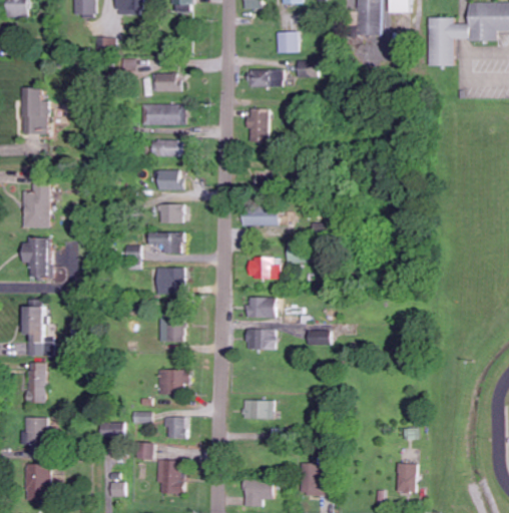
[(4,0),(4,15),(23,16),(23,0),(4,0)]
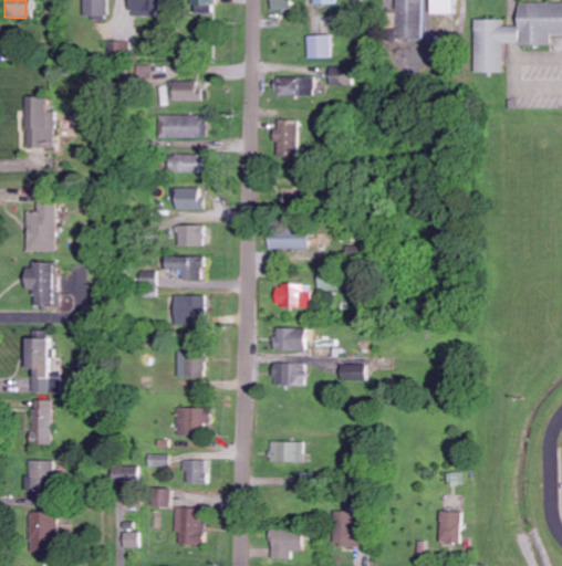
[(104,0),(82,0),(83,17),(105,16),(104,0)]
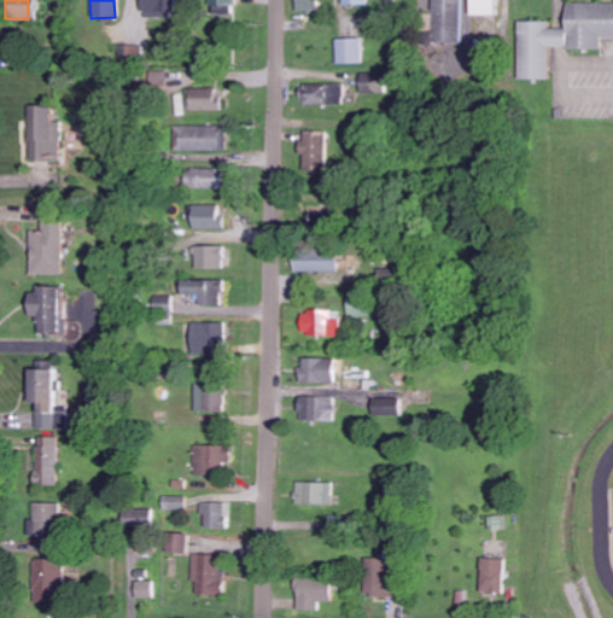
[(171,0),(136,0),(138,15),(173,15),(171,0)]
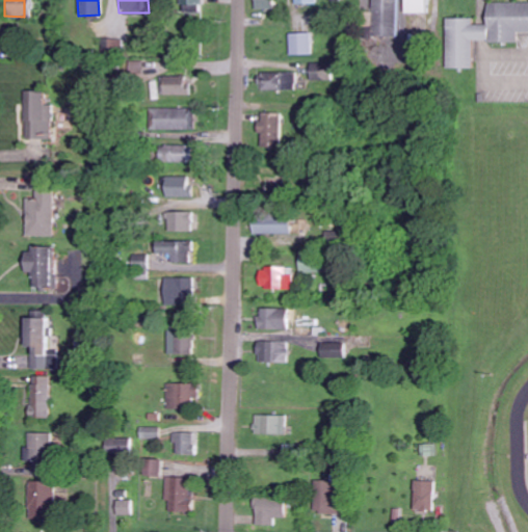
[(178,0),(178,11),(198,11),(198,0),(178,0)]
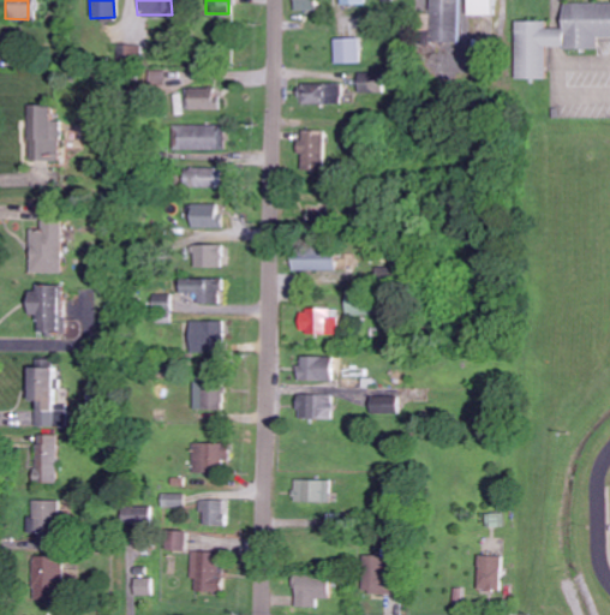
[(311,11),(310,0),(288,0),(289,11),(311,11)]
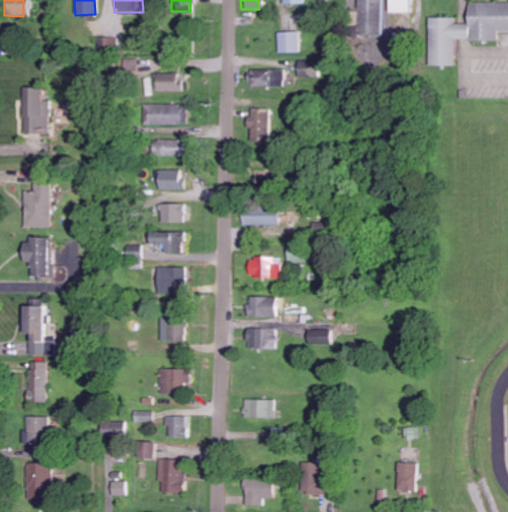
[(355,0),(355,36),(378,37),(379,0),(355,0)]
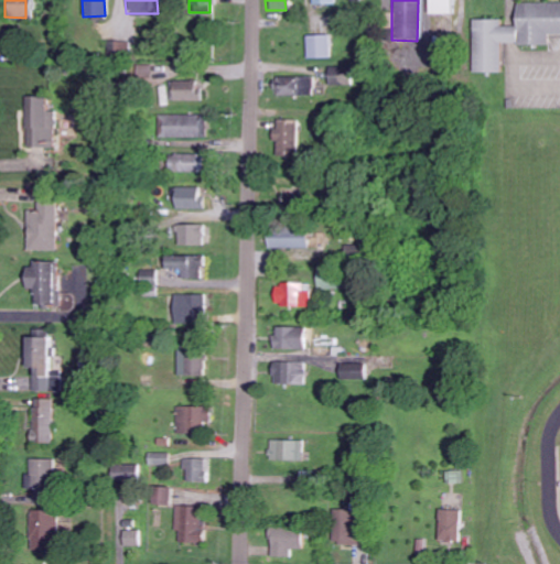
[(448,0),(424,0),(426,14),(449,13),(448,0)]
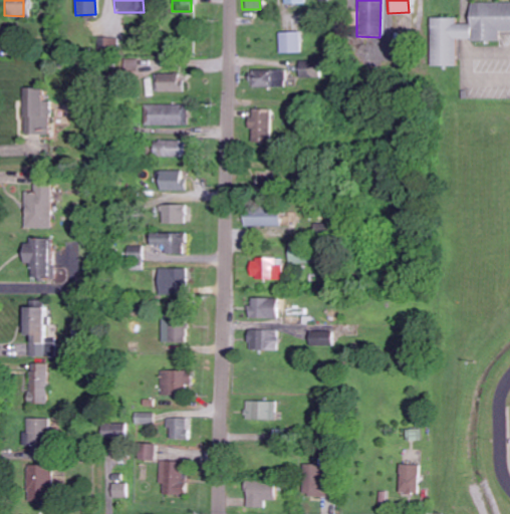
[(428,18),(428,66),(454,66),(454,41),(497,40),(497,32),(509,31),(509,2),(467,3),(467,24),(454,24),(454,17),(428,18)]
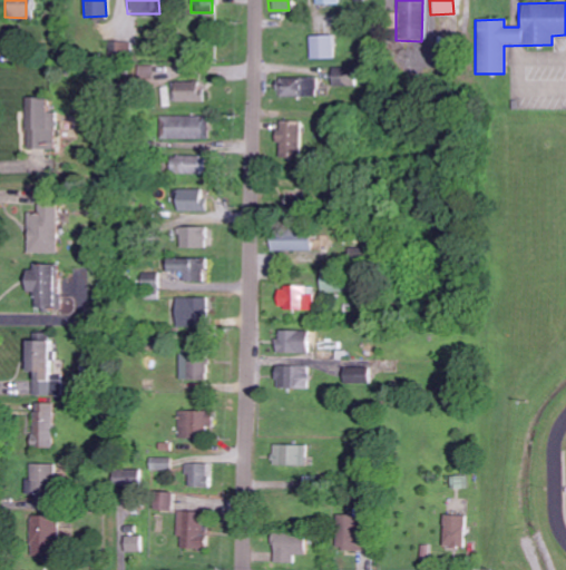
[(333,35),(308,36),(308,59),(334,59),(333,35)]
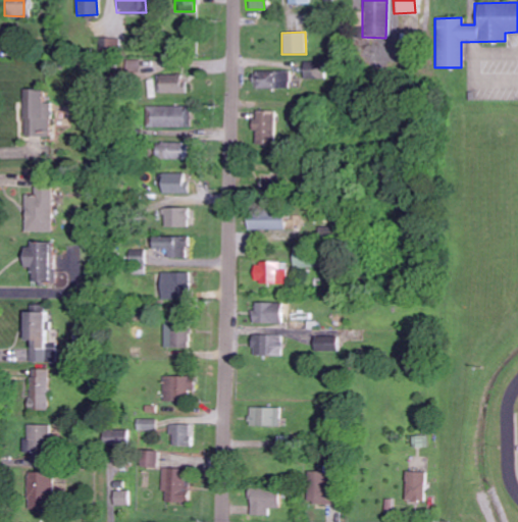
[(105,53),(118,52),(118,38),(104,38),(105,53)]
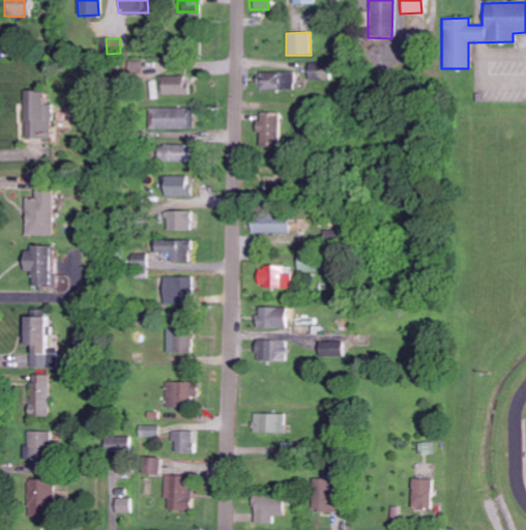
[(126,72),(140,74),(140,61),(127,61),(126,72)]
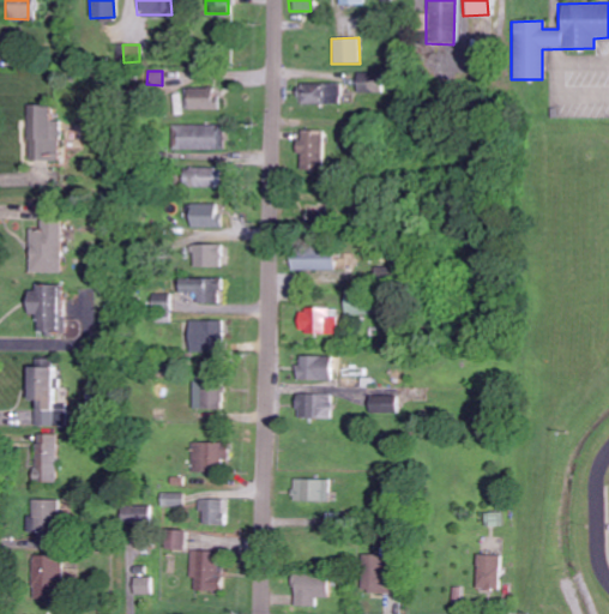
[(378,92),(377,80),(355,80),(355,94),(378,92)]
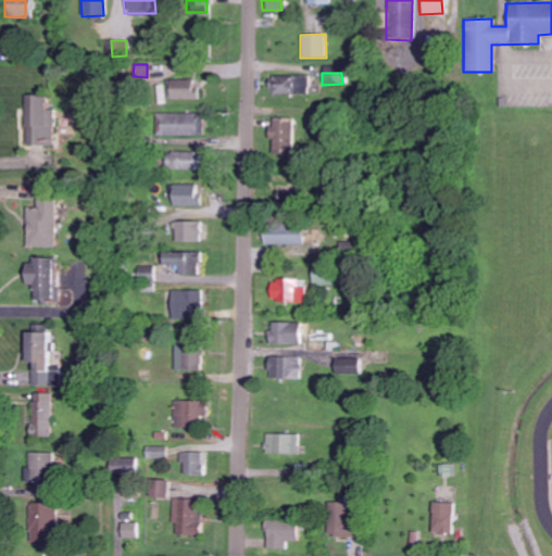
[(271,95),(306,93),(306,76),(271,76),(271,95)]
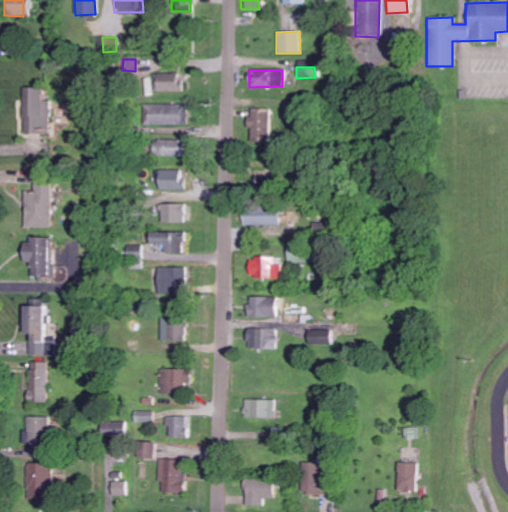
[(154,91),(179,91),(180,74),(155,73),(154,91)]
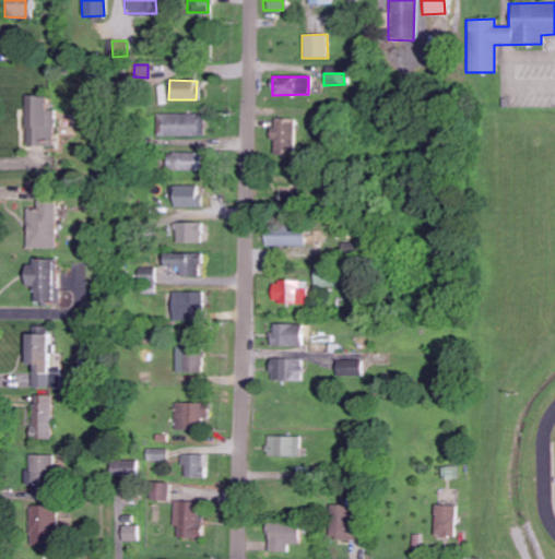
[(47,96),(28,96),(30,147),(48,146),(47,96)]
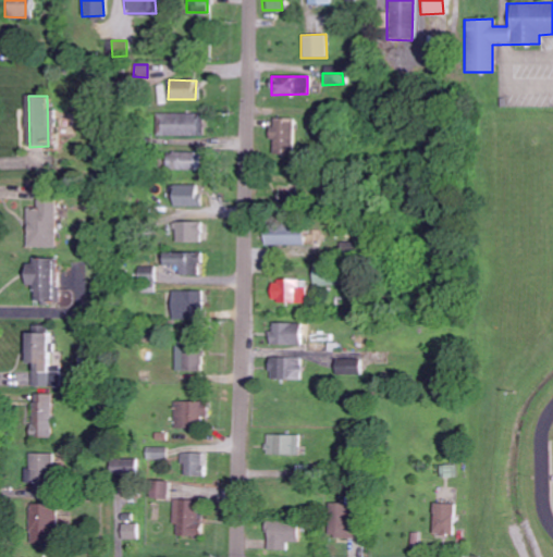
[(155,135),(200,136),(200,113),(155,113),(155,135)]
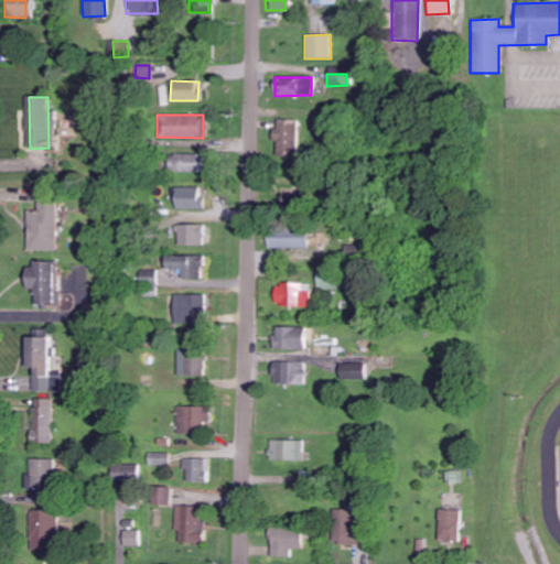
[(275,128),(270,128),(271,159),(295,158),(294,119),(275,120),(275,128)]
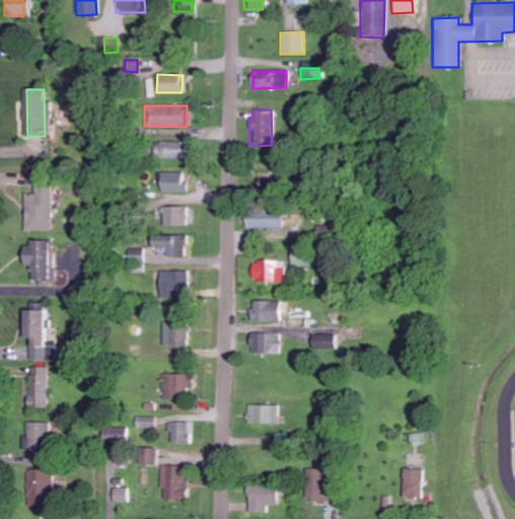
[(184,158),(185,142),(153,142),(153,158),(184,158)]
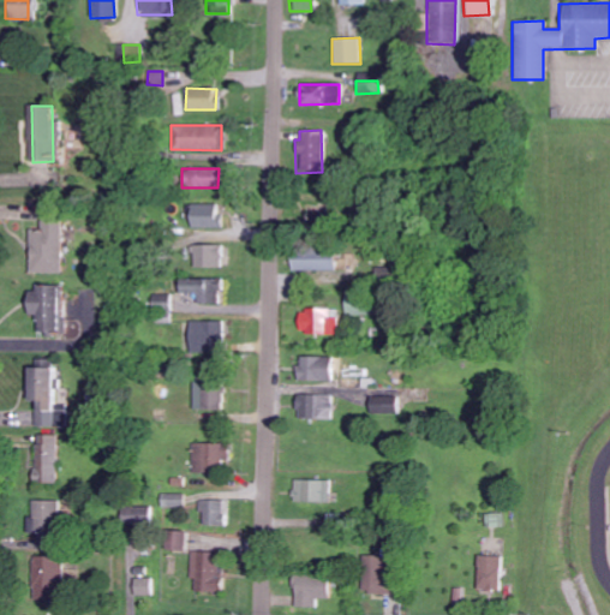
[(217,204),(187,204),(187,227),(217,227),(217,204)]
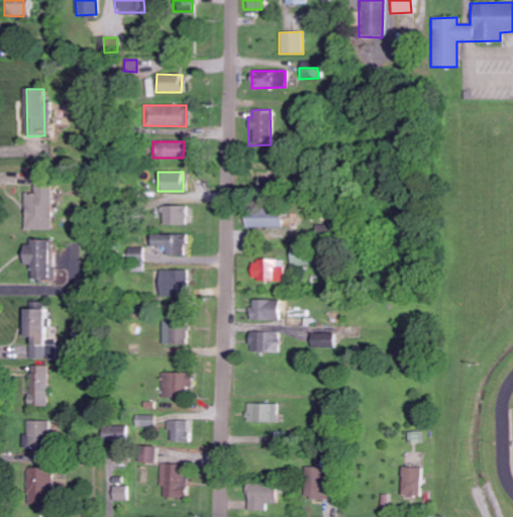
[(52,186),(32,186),(32,194),(24,194),(22,229),(49,230),(52,186)]
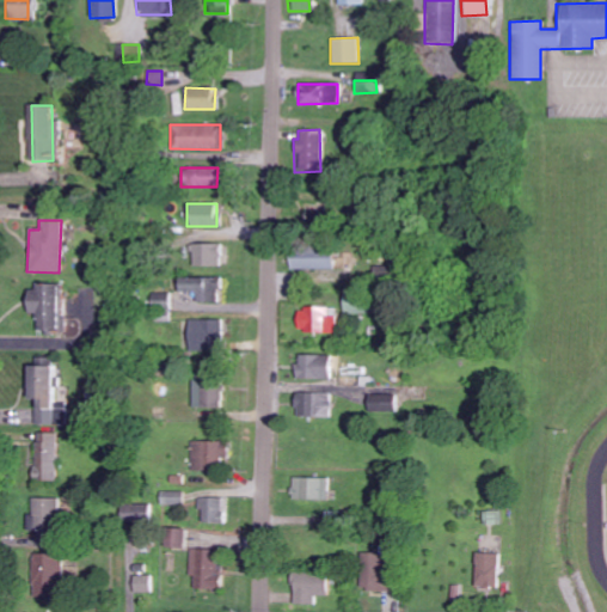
[(218,244),(190,244),(190,267),(218,267),(218,244)]
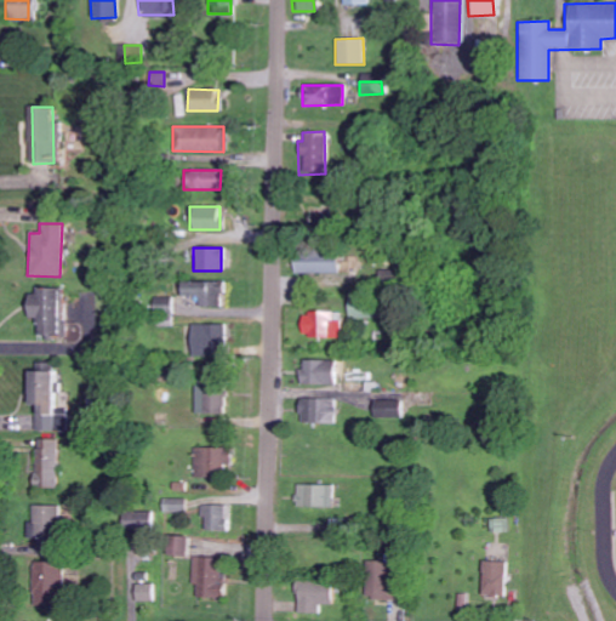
[(335,273),(334,252),(291,252),(291,274),(335,273)]
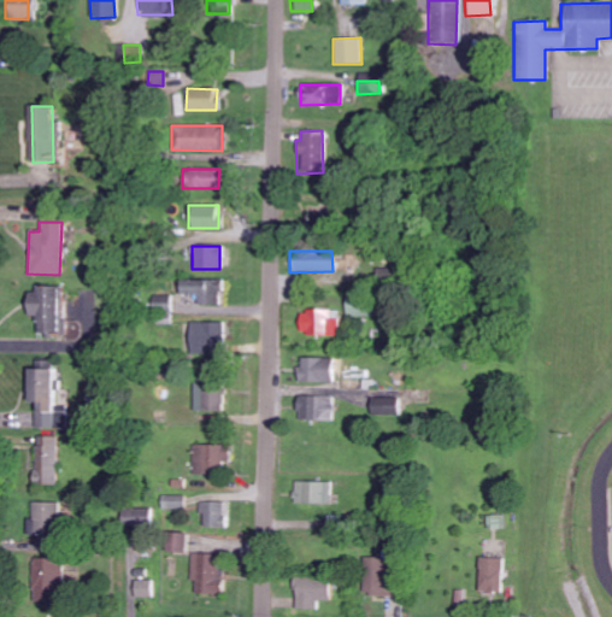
[(177,280),(177,294),(195,295),(195,305),(218,306),(218,281),(177,280)]
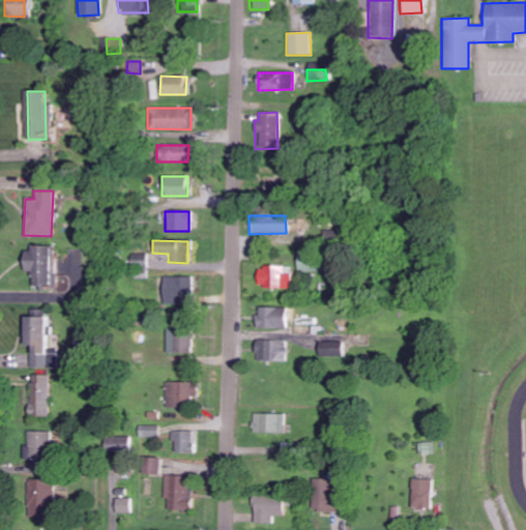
[(52,249),(26,245),(21,273),(37,276),(36,283),(47,284),(52,249)]
